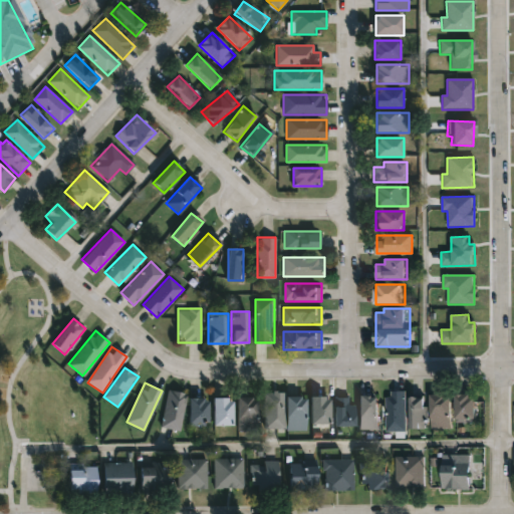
[(187,394),(180,430),(161,426),(169,390),(187,394)]
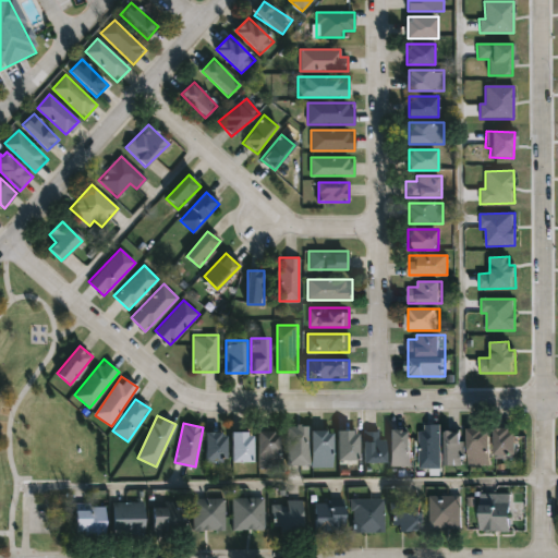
[(441,424),(441,468),(421,468),(421,424),(441,424)]
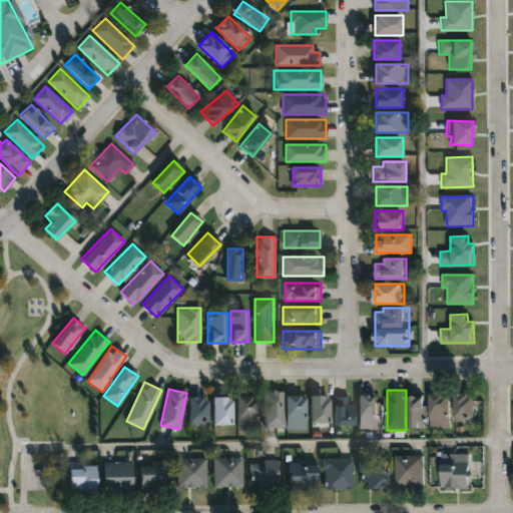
[(285,391),(285,428),(264,428),(264,391),(285,391)]
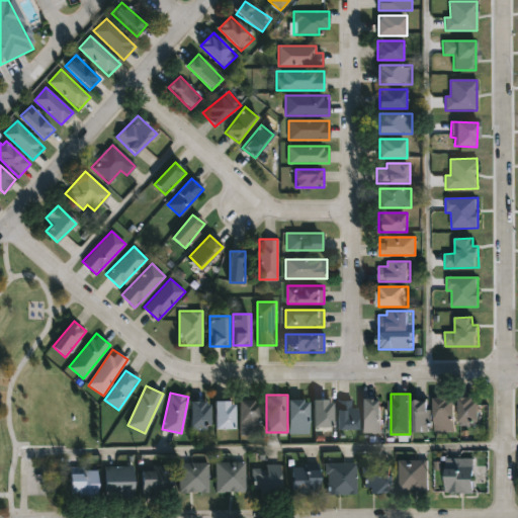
[(460,425),(460,396),(482,396),(482,425),(460,425)]
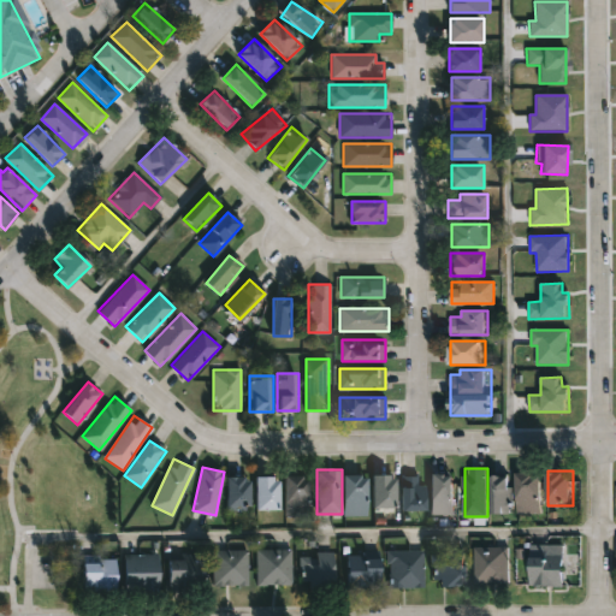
[(543,513),(519,513),(519,472),(543,472),(543,513)]
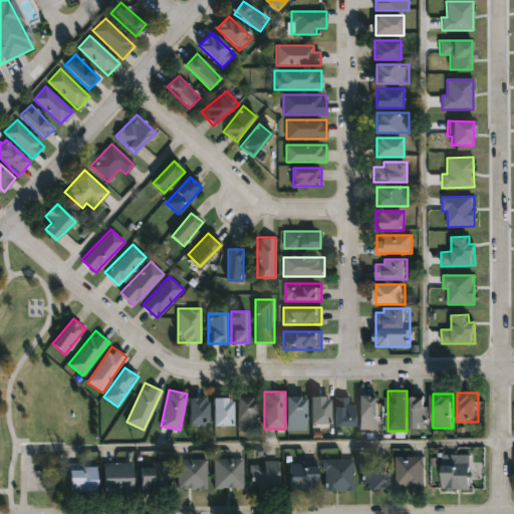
[(360,430),(360,395),(379,395),(379,430),(360,430)]
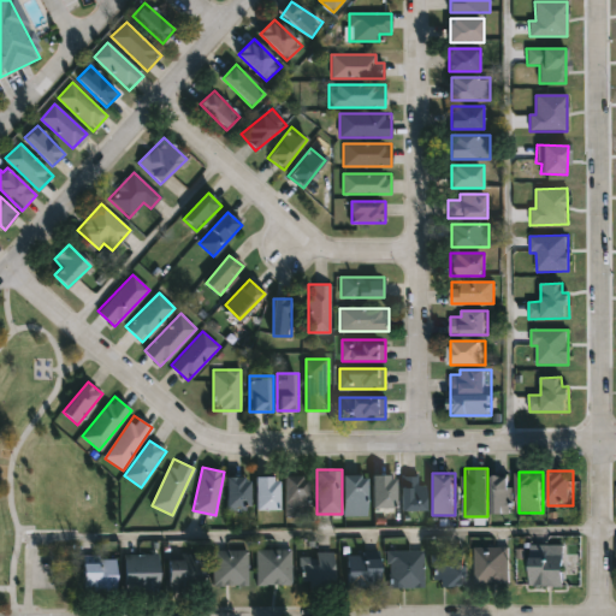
[(309,474),(309,515),(286,515),(286,474),(309,474)]
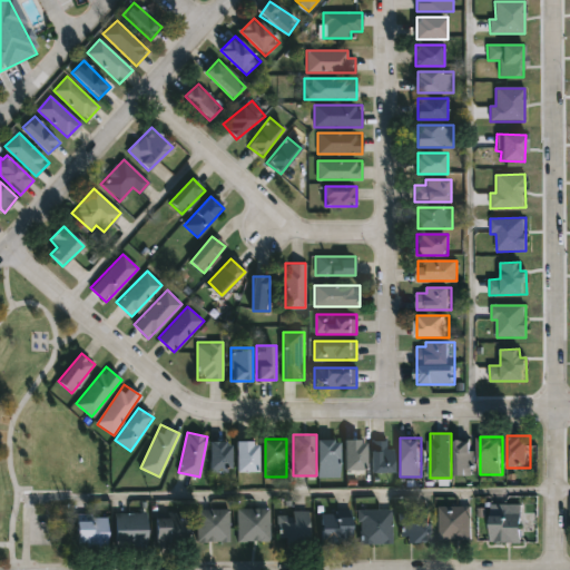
[(320,477),(320,439),(341,439),(341,477),(320,477)]
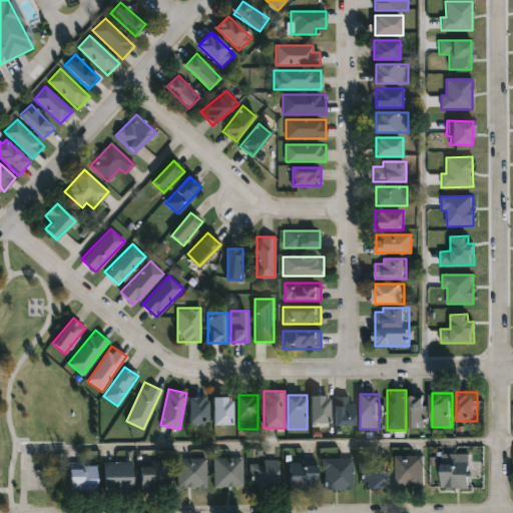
[(332,424),(312,424),(312,395),(332,395),(332,424)]
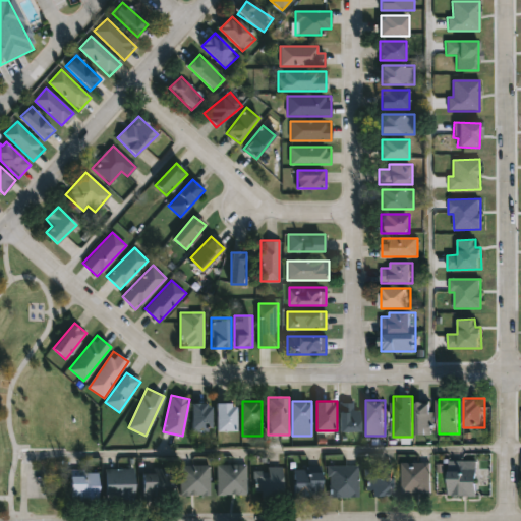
[(433,433),(418,433),(418,401),(433,401),(433,433)]
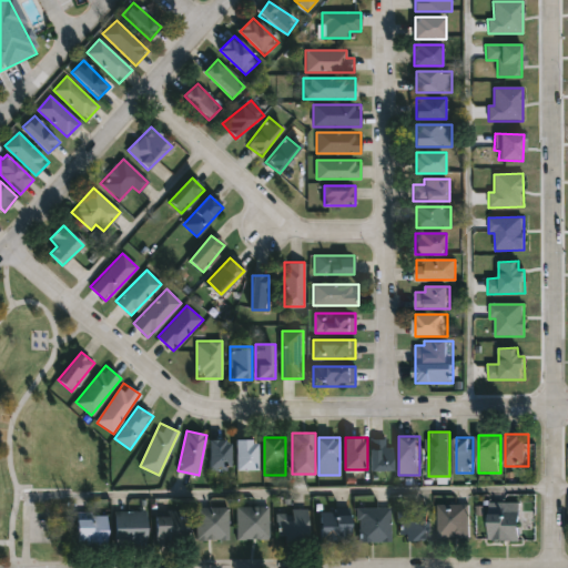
[(210,470),(210,438),(232,438),(232,470),(210,470)]
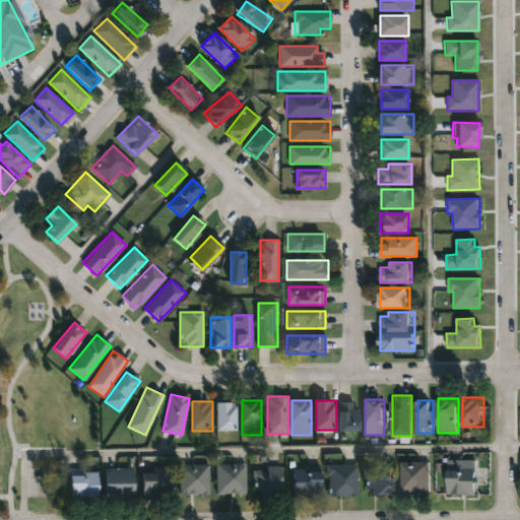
[(237,401),(237,430),(217,430),(217,401),(237,401)]
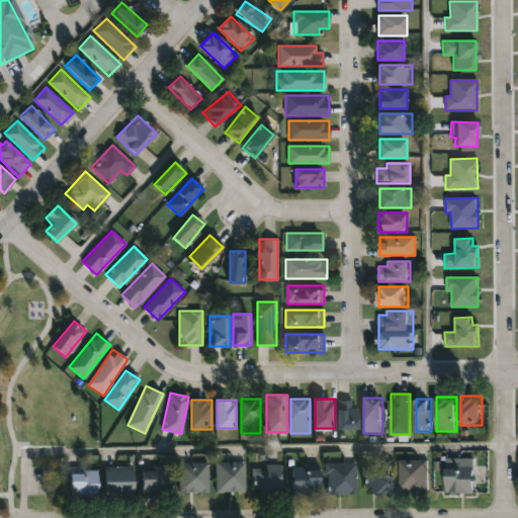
[(352,407),(359,407),(359,430),(339,430),(339,400),(352,400),(352,407)]
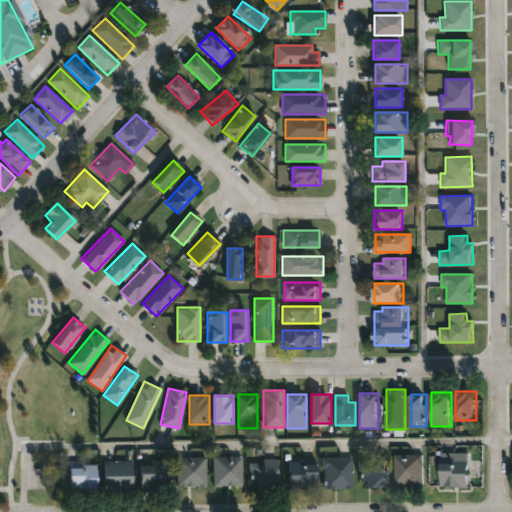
[(443,452),(470,452),(470,486),(443,486),(443,452)]
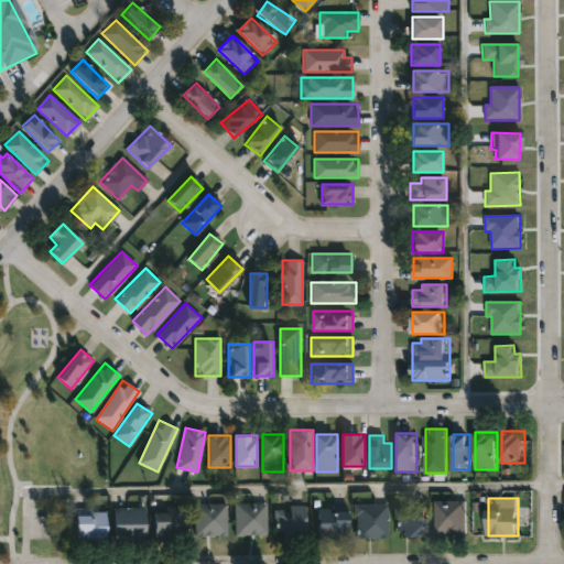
[(465,500),(465,532),(435,532),(435,500),(465,500)]
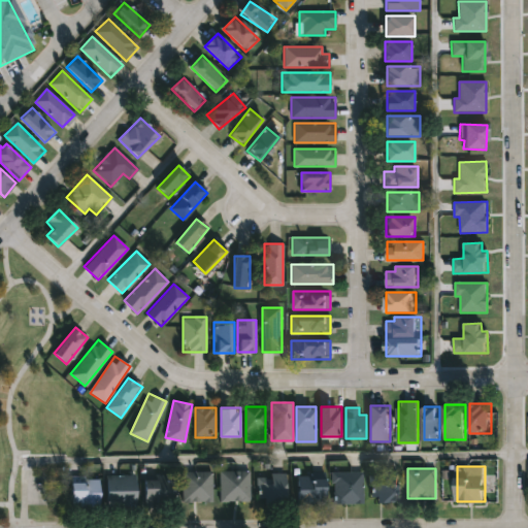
[(220,500),(220,470),(251,470),(251,500),(220,500)]
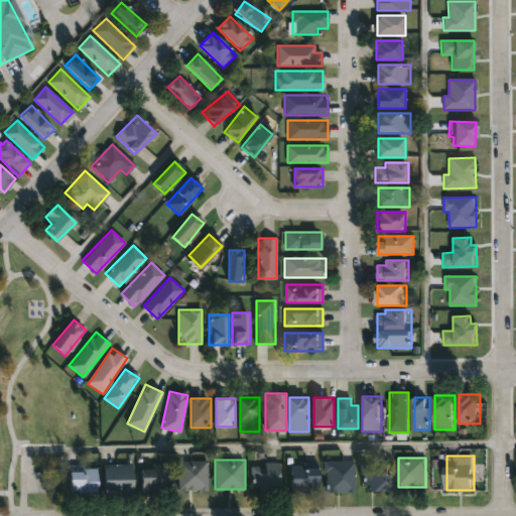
[(326,460),(355,460),(355,492),(326,492),(326,460)]
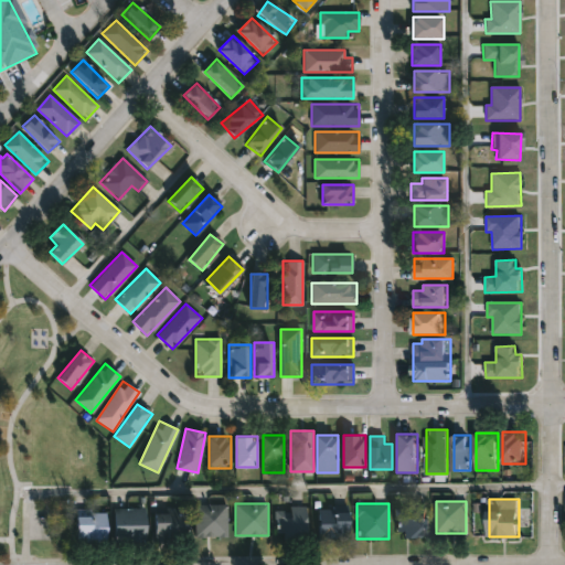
[(227,536),(195,536),(195,504),(227,504),(227,536)]
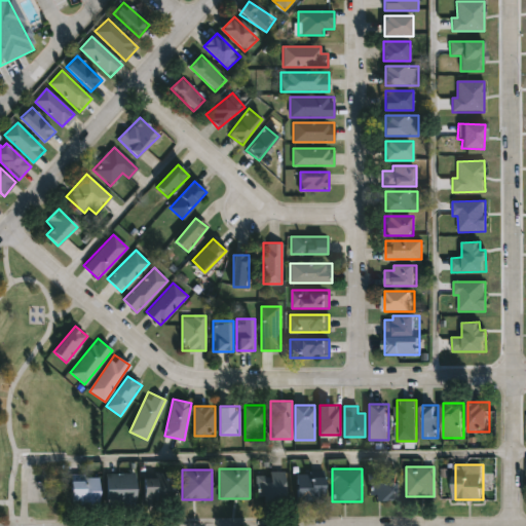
[(257,472),(287,472),(287,499),(257,499),(257,472)]
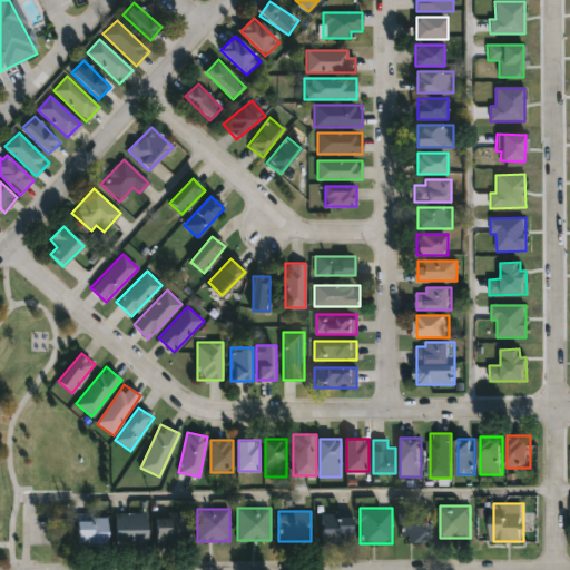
[(148,544),(117,544),(117,513),(148,513),(148,544)]
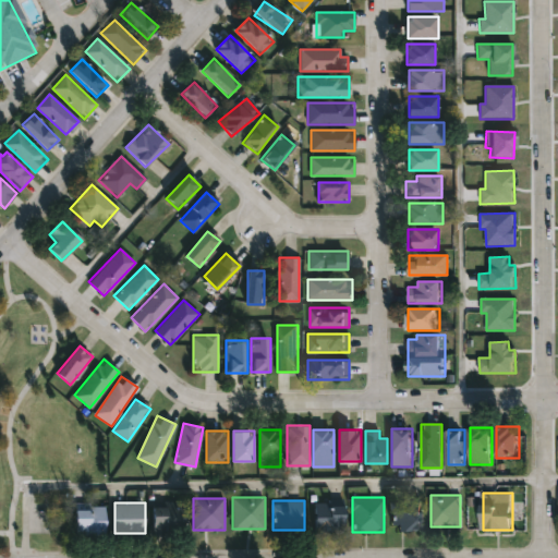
[(392,531),(392,502),(423,502),(423,531),(392,531)]
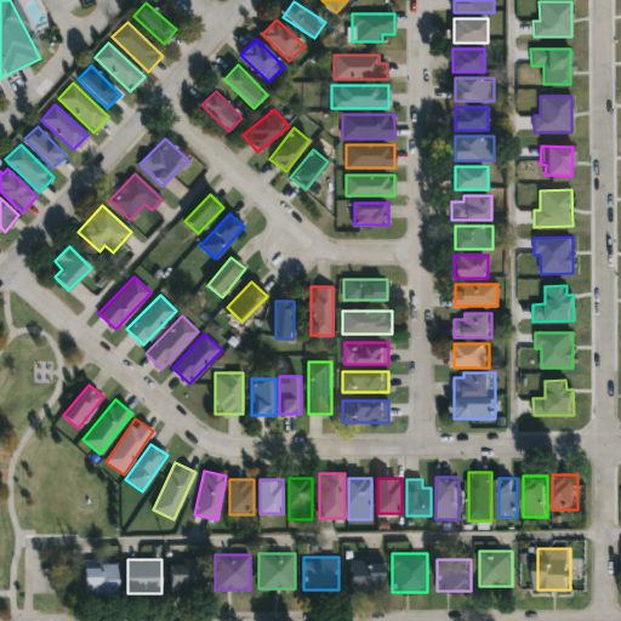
[(208,592),(171,592),(171,562),(208,562),(208,592)]
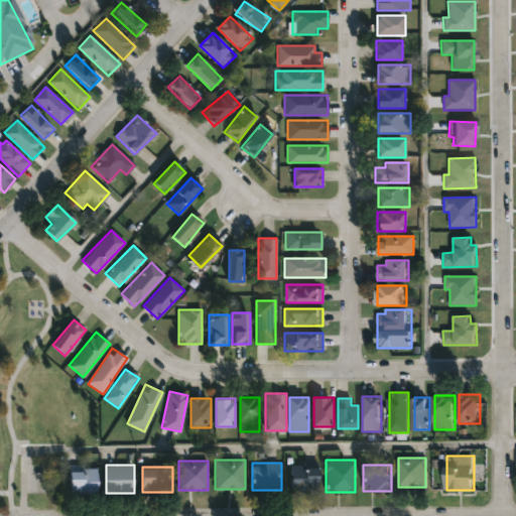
[(319,492),(292,492),(292,469),(319,469),(319,492)]
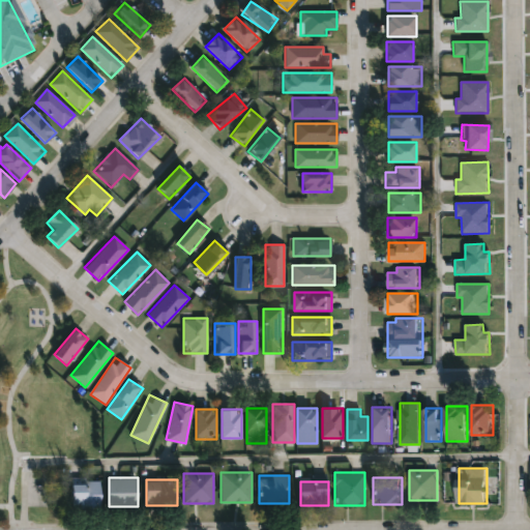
[(101,482),(101,507),(72,507),(72,482),(101,482)]
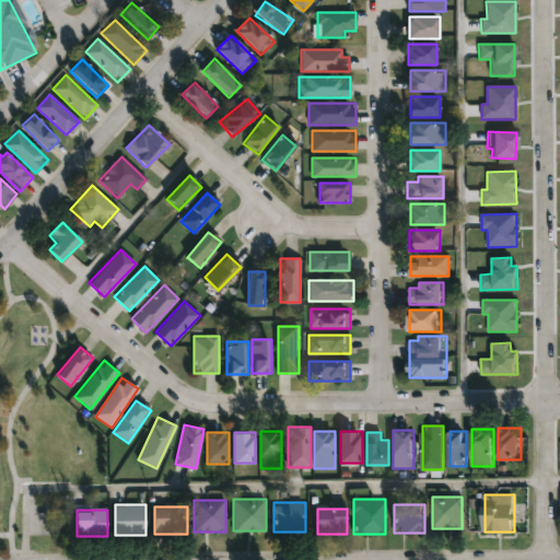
All buildings are outlined.
